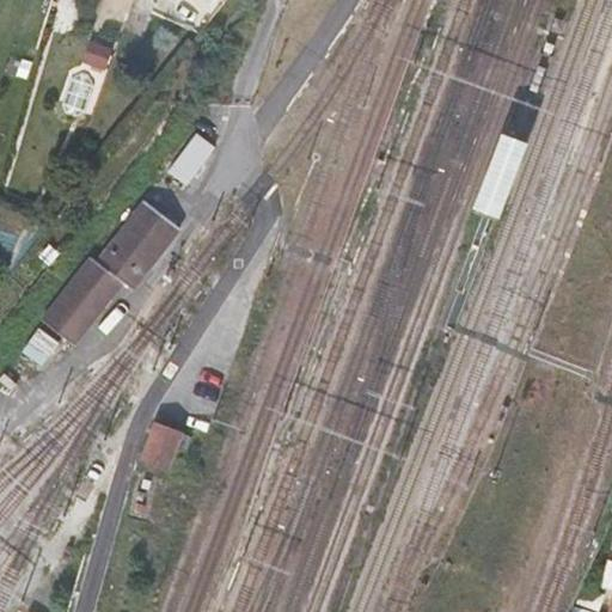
[(526,142),(500,134),(473,212),(485,216),(499,221),(526,142)]
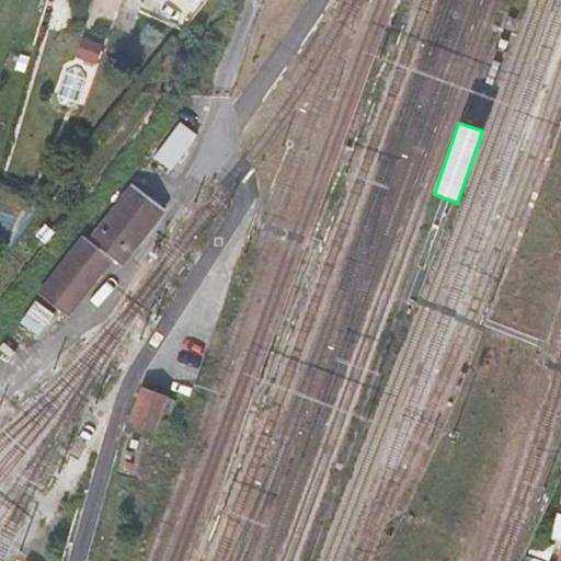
[(156,159),(172,171),(197,138),(181,126),(156,159)]
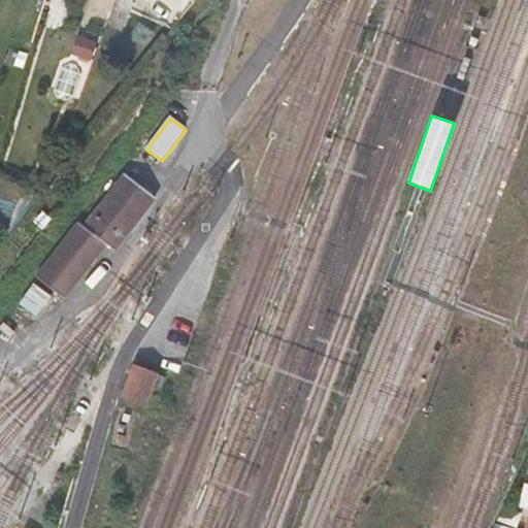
[(157,199),(126,175),(85,228),(112,250),(116,252),(157,199)]
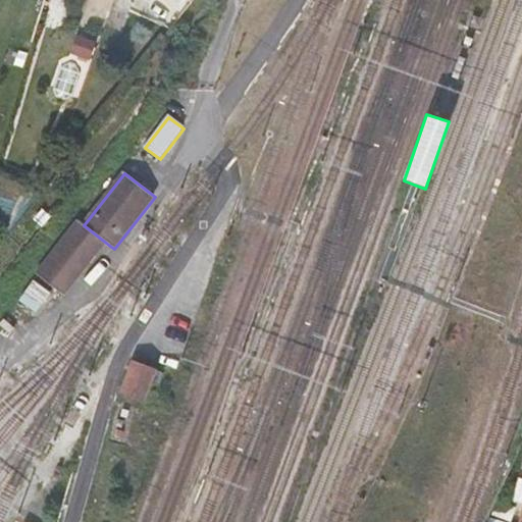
[(68,301),(111,247),(84,225),(79,221),(37,276),(68,301)]
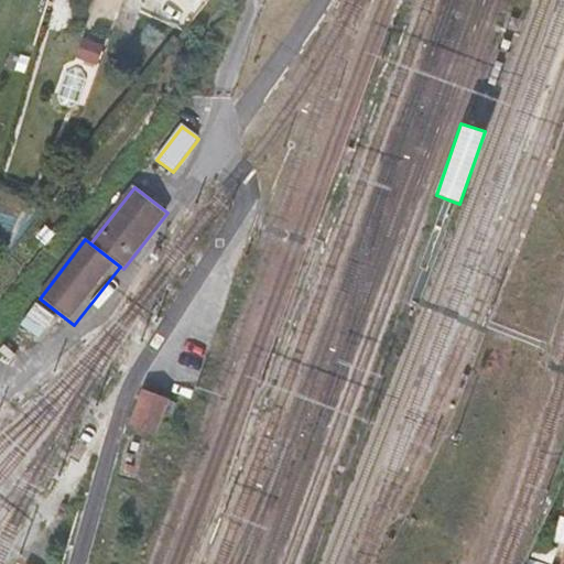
[(38,303),(28,317),(46,332),(56,318),(38,303)]
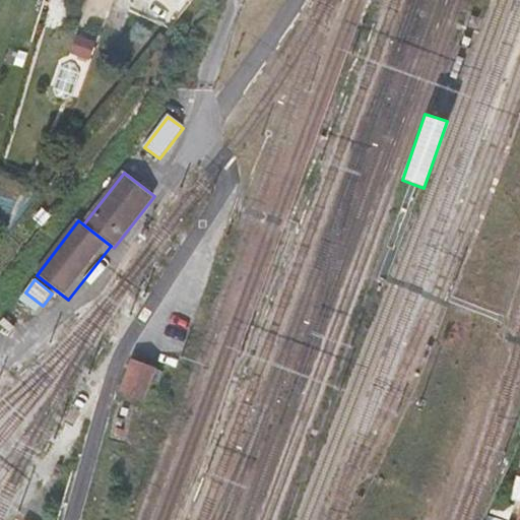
[(133,361),(120,394),(145,404),(153,384),(160,387),(166,374),(133,361)]
